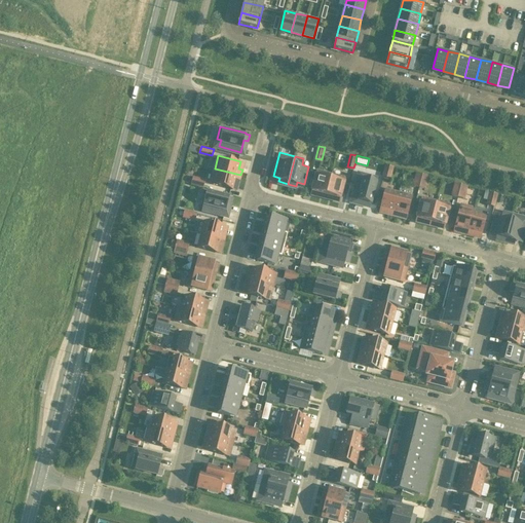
[(394,165),(387,163),(384,176),(390,177),(394,165)]
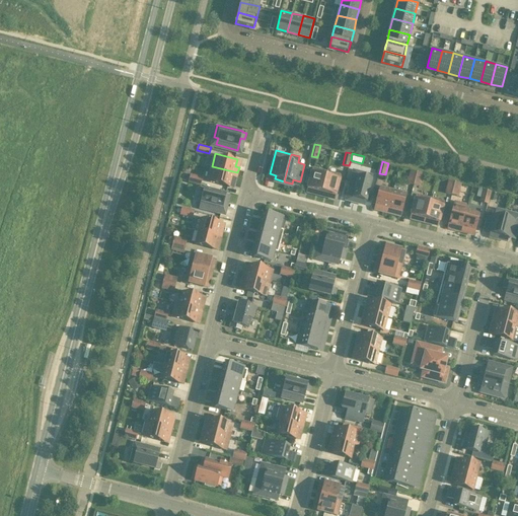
[(236,178),(237,172),(212,166),(208,178),(230,185),(232,177),(236,178)]
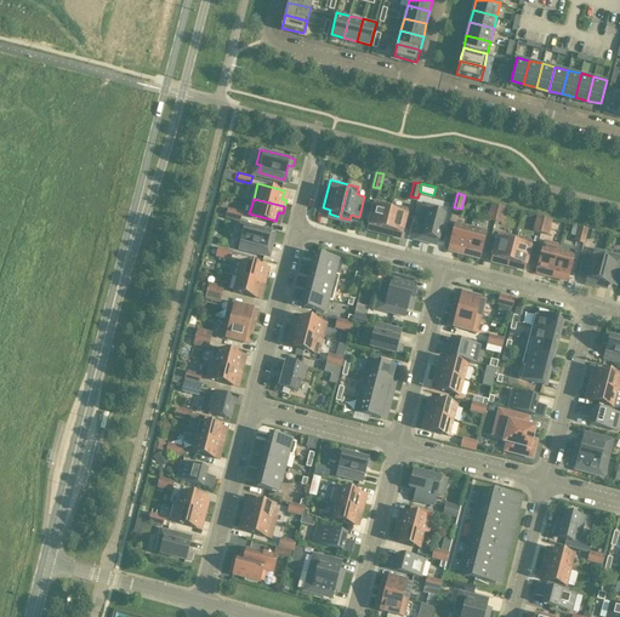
[(370,222),(386,227),(392,204),(375,199),(370,222)]
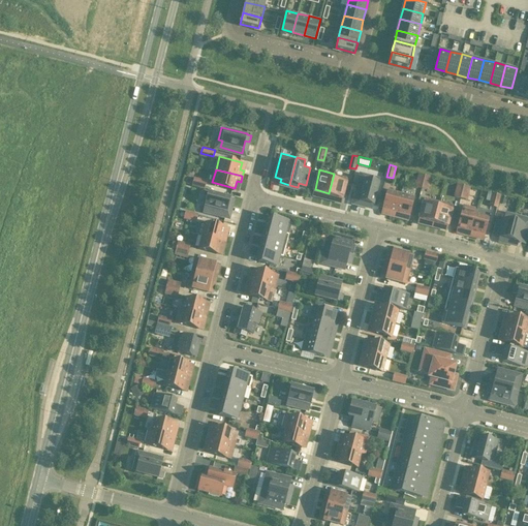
[(422,186),(426,174),(420,172),(416,184),(422,186)]
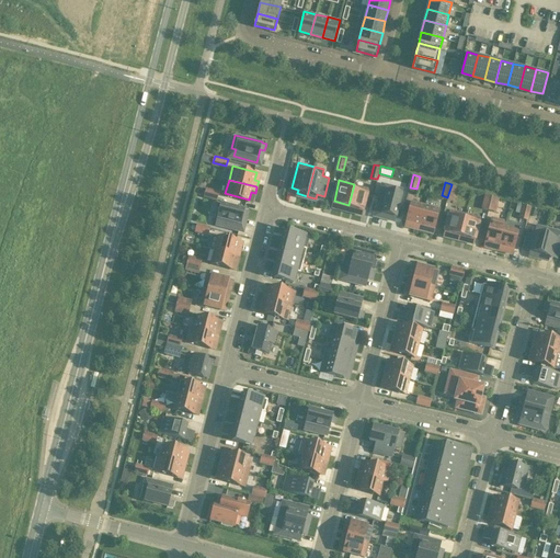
[(369,188),(354,184),(349,205),(356,206),(355,211),(363,213),(369,188)]
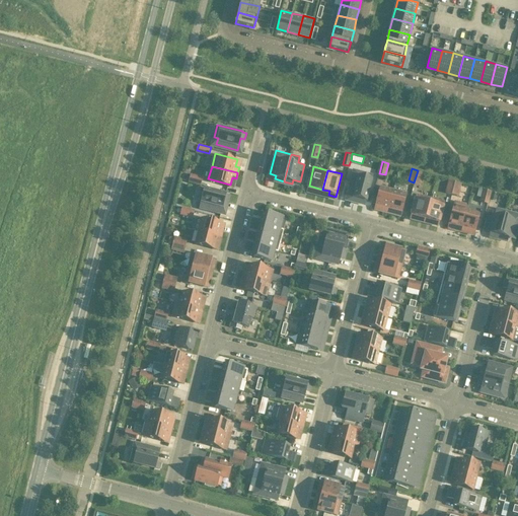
[(353,172),(348,194),(360,197),(359,201),(365,202),(366,199),(373,173),(361,170),(360,174),(353,172)]
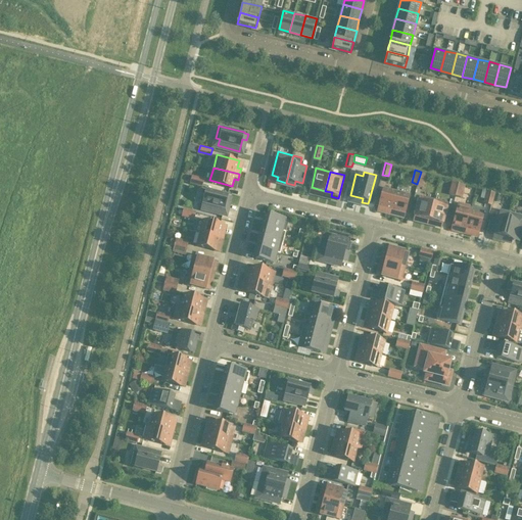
[(426,174),(421,172),(417,184),(423,185),(426,174)]
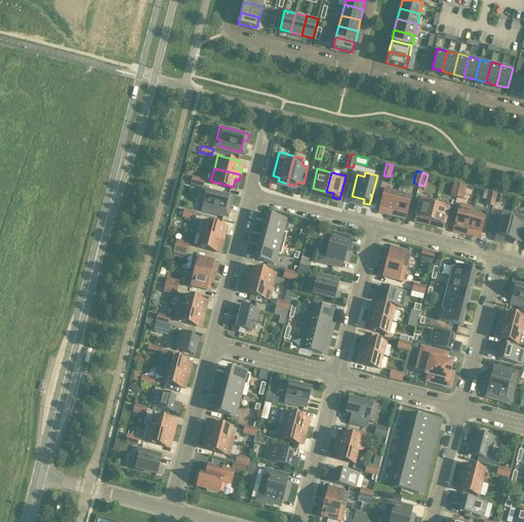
[(204,185),(205,178),(193,175),(192,182),(204,185)]
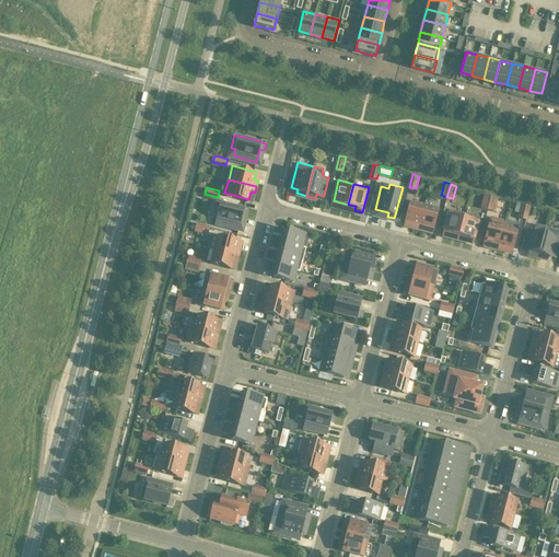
[(488,208),(491,195),(485,193),(481,206),(488,208)]
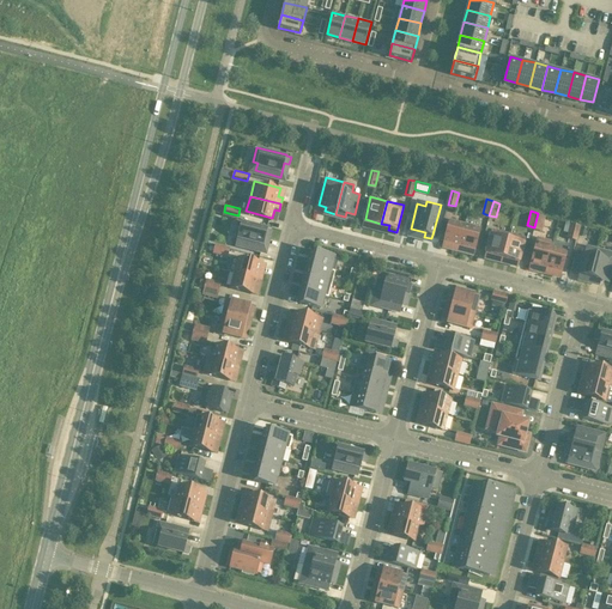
[(545,214),(538,213),(534,227),(541,229),(545,214)]
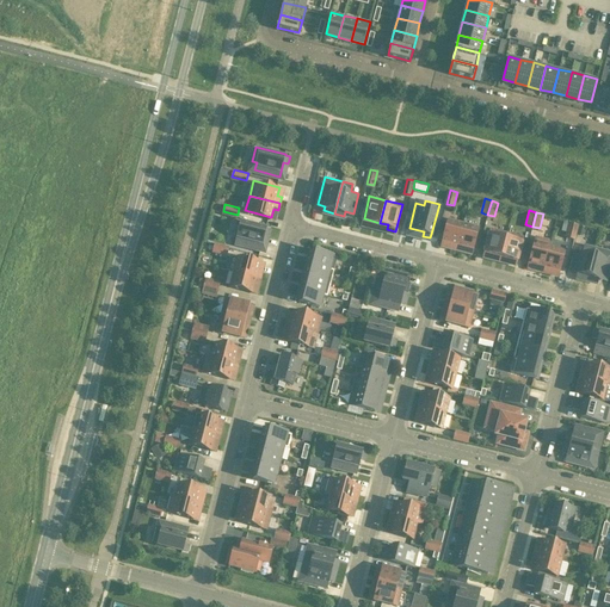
[(457,247),(463,222),(449,217),(443,239),(451,241),(450,246),(457,247)]
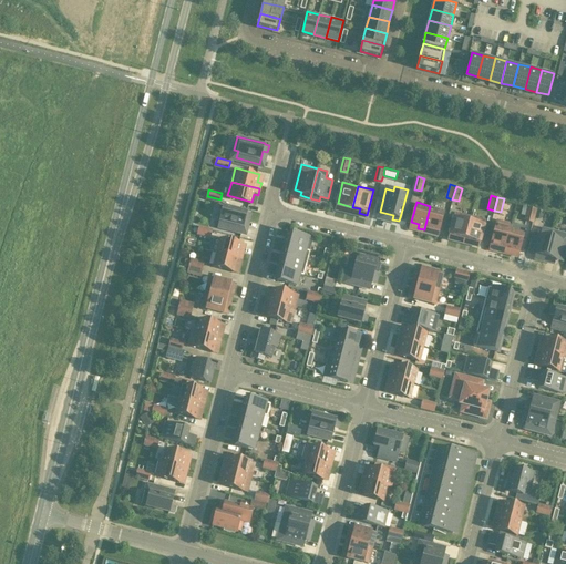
[(247,211),(224,204),(219,225),(242,231),(245,217),(249,218),(251,212),(247,211)]
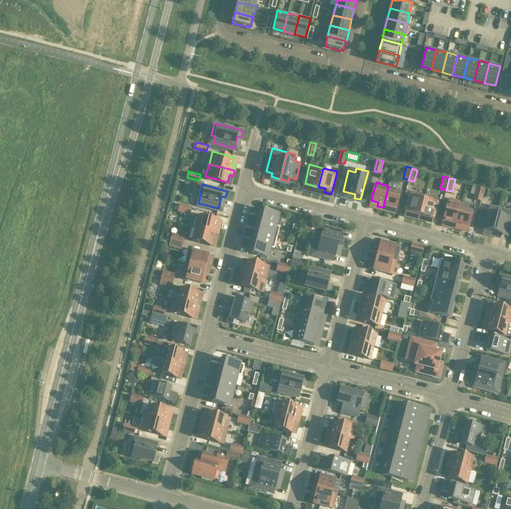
[(481,199),(484,187),(478,185),(475,197),(481,199)]
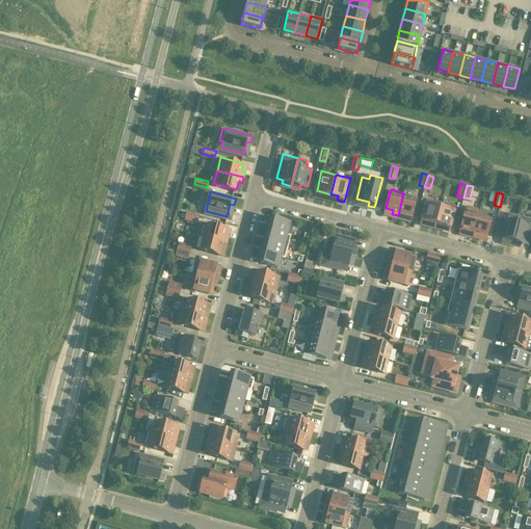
[(403,193),(398,215),(404,217),(405,213),(412,215),(417,196),(403,193)]
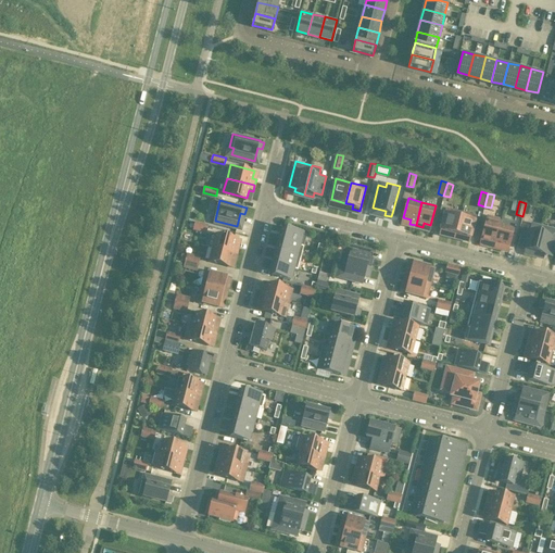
[(456,231),(462,211),(446,206),(441,231),(449,234),(450,229),(456,231)]
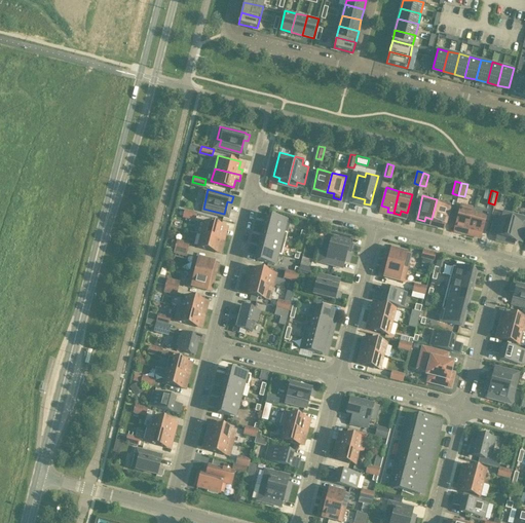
[(437,199),(432,219),(446,222),(451,203),(437,199)]
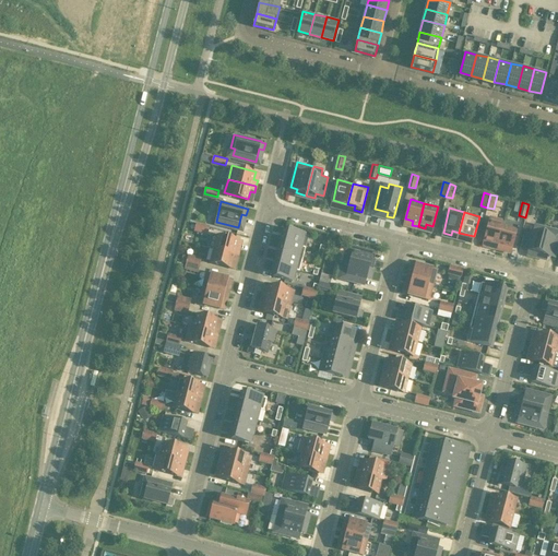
[(503,223),(503,224),(505,220),(490,215),(485,239),(491,241),(490,246),(497,247),(503,223)]
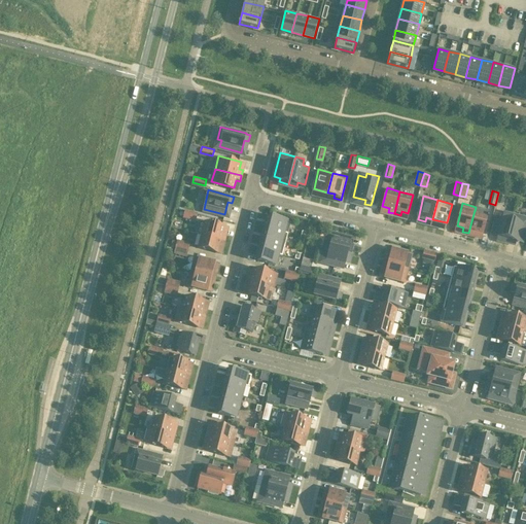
[(475,210),(468,233),(475,235),(476,231),(483,232),(489,208),(477,205),(476,207),(475,211),(475,210)]
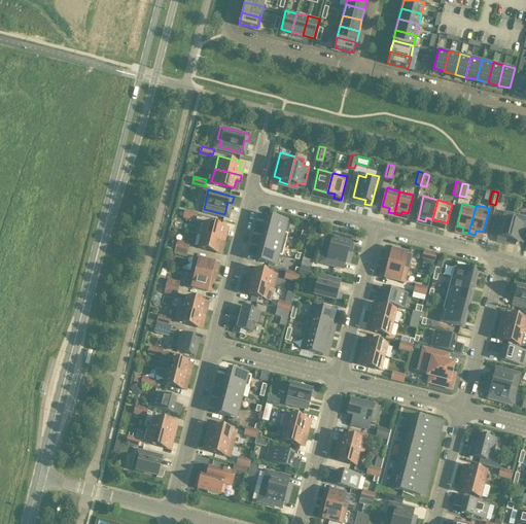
[(197,218),(198,212),(185,209),(184,215),(197,218)]
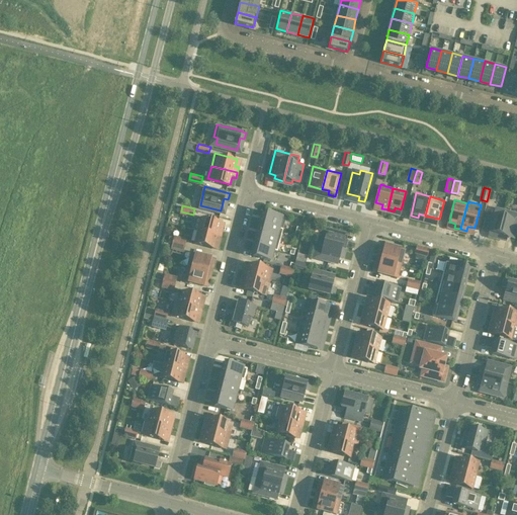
[(498,237),(505,209),(496,207),(495,212),(488,211),(484,229),(490,230),(489,234),(498,237)]
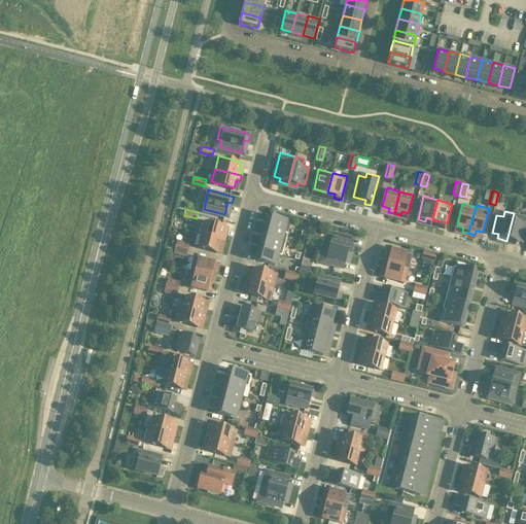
[(525,216),(514,213),(506,241),(516,243),(517,239),(523,241),(525,230),(525,216)]
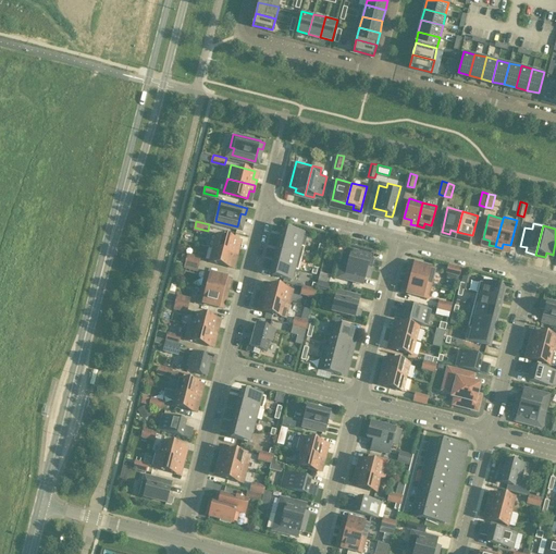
[(281,238),(282,239),(282,238),(300,244),(301,243),(305,244),(308,233),(284,226),(281,238)]
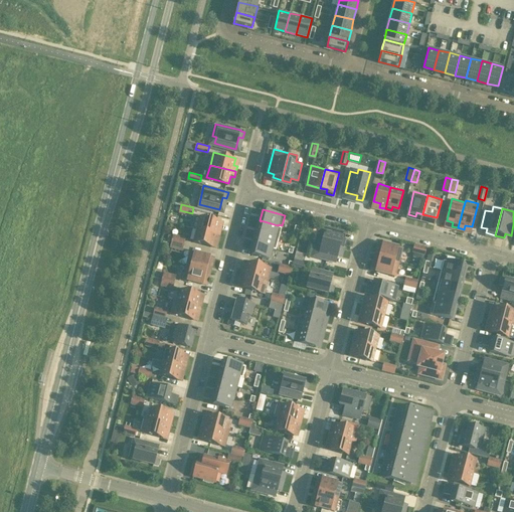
[(201,214),(198,227),(220,232),(221,227),(217,226),(219,219),(201,214)]
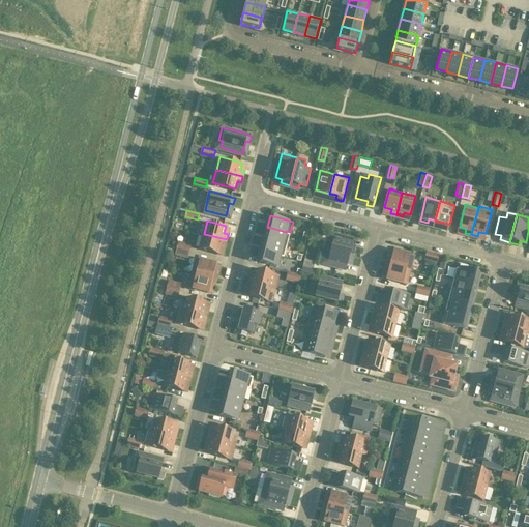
[(265,238),(288,243),(290,232),(287,231),(286,232),(268,227),(268,228),(265,238)]
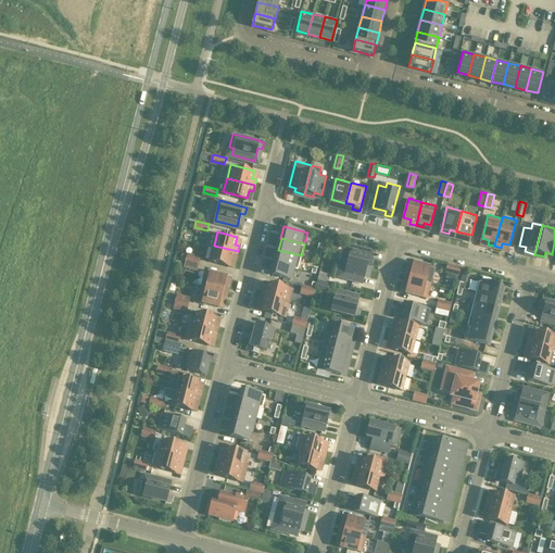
[(342,259),(371,266),(374,256),(369,255),(371,249),(347,242),(342,259)]
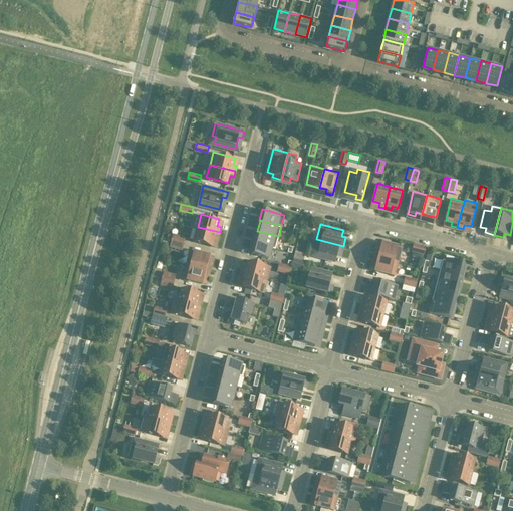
[(218,238),(220,232),(198,227),(195,239),(212,244),(214,237),(218,238)]
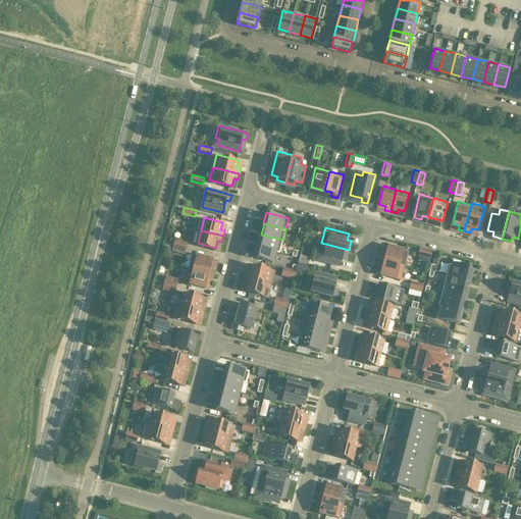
[(276,250),(280,251),(283,240),(261,235),(259,245),(276,250)]
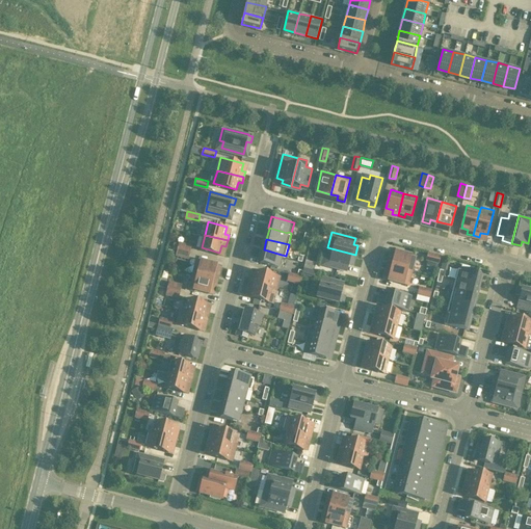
[(180,241),(178,247),(190,250),(192,244),(180,241)]
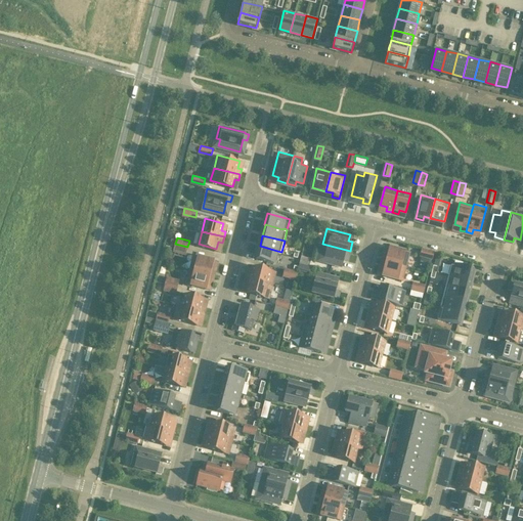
[(186,253),(187,247),(175,244),(174,250),(186,253)]
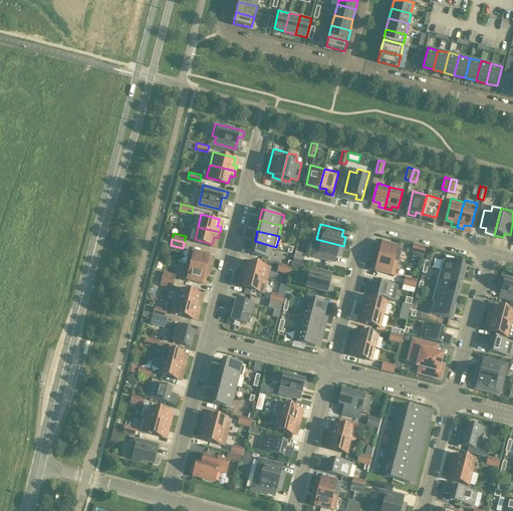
[(343,246),(316,239),(314,247),(320,249),(318,255),(335,260),(337,253),(341,254),(343,246)]
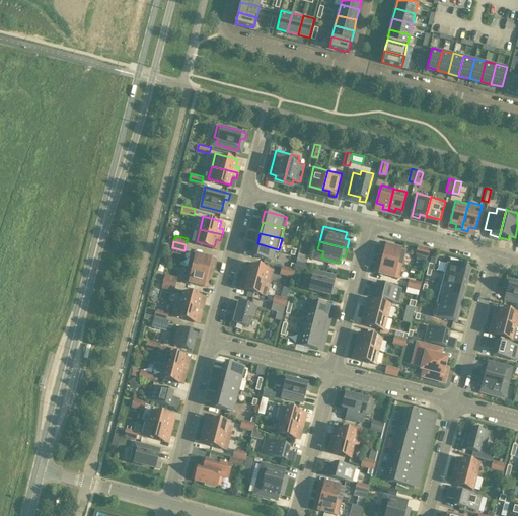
[(275,248),(257,243),(254,254),(272,260),(275,248)]
